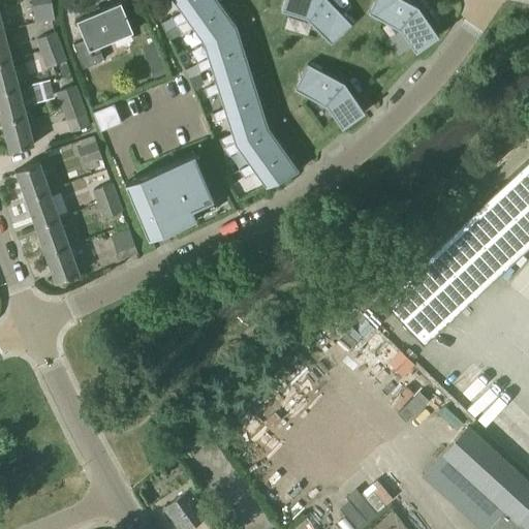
[(30,0),(35,24),(54,21),(51,0),(30,0)]
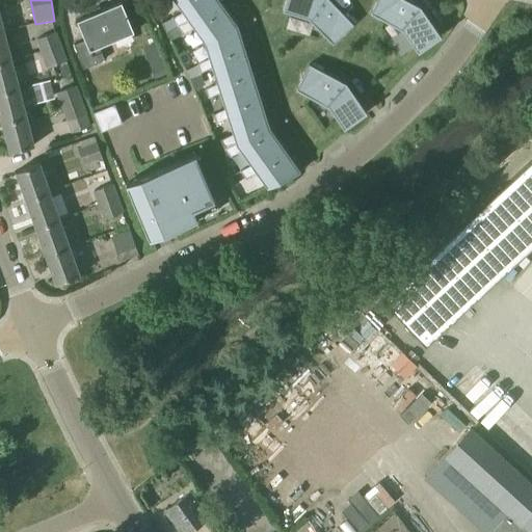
[(173,0),(182,12),(170,19),(176,27),(216,0),(173,0)]
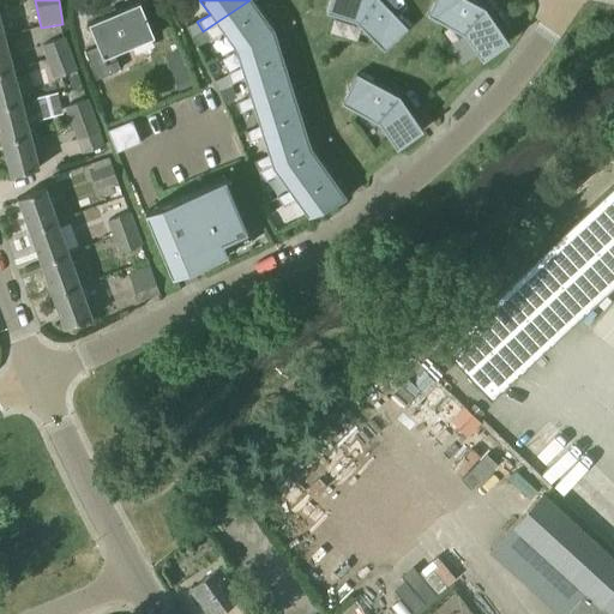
[(210,40),(223,34),(234,49),(274,30),(252,0),(250,0),(203,31),(210,40)]
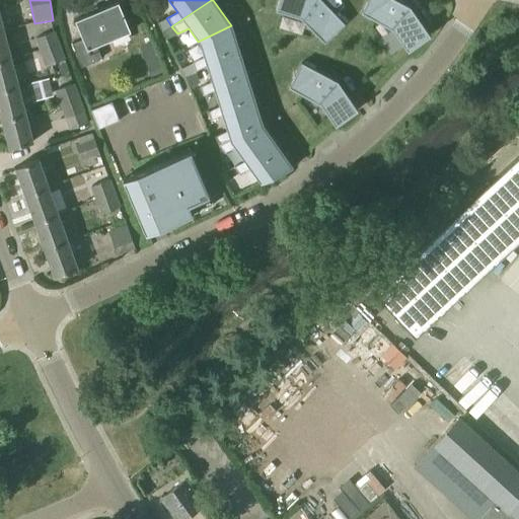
[(320,0),(277,0),(275,9),(299,18),(323,44),(344,24),(320,0)]
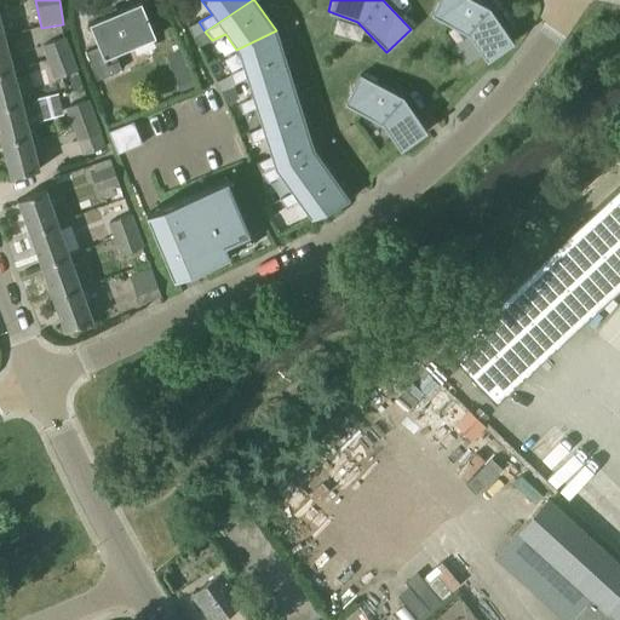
[(486,61),(512,42),(498,21),(486,15),(489,9),(472,0),(438,0),(430,17),(468,35),(486,61)]
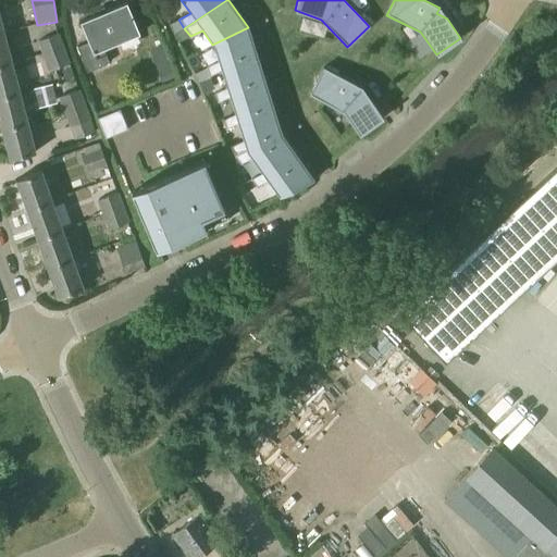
[(81,21),(89,41),(94,52),(102,49),(138,34),(125,2),(81,21)]
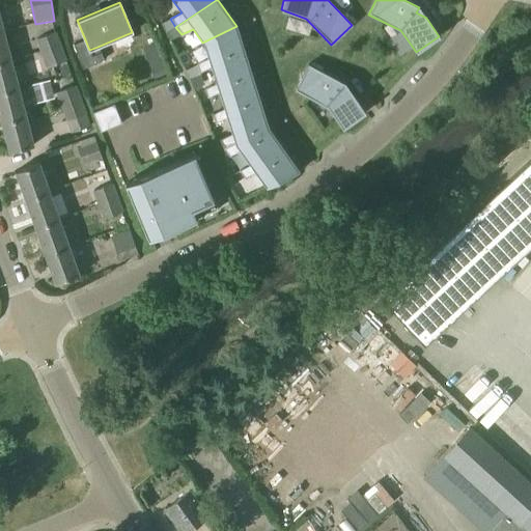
[(196,64),(199,74),(211,67),(244,51),(236,26),(202,43),(207,58),(196,64)]
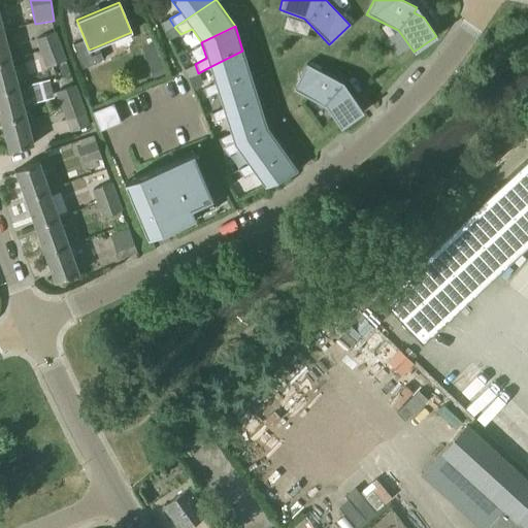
[(3,31),(0,31),(0,60),(10,58),(3,31)]
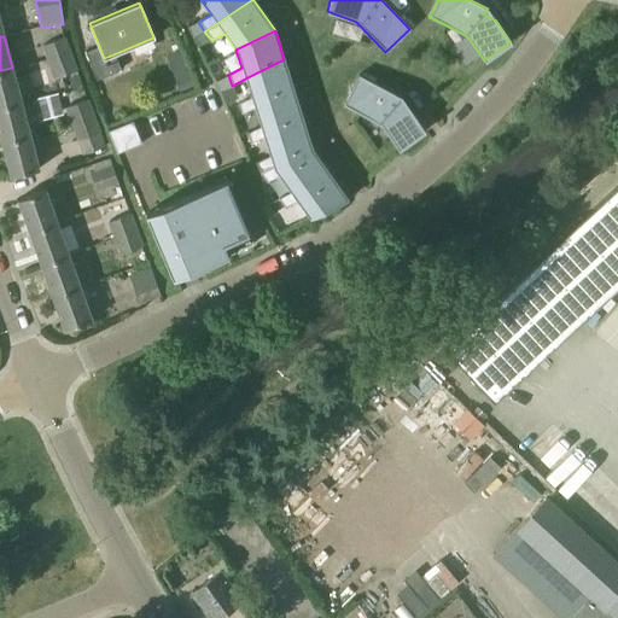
[(41,46),(47,63),(70,54),(64,38),(41,46)]
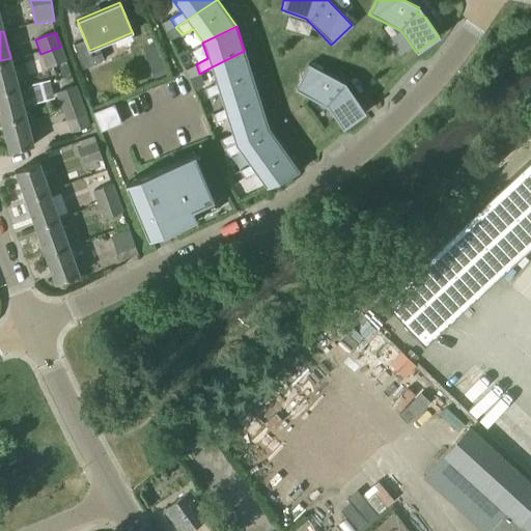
[(89,50),(85,39),(73,45),(83,68),(104,59),(98,47),(89,50)]
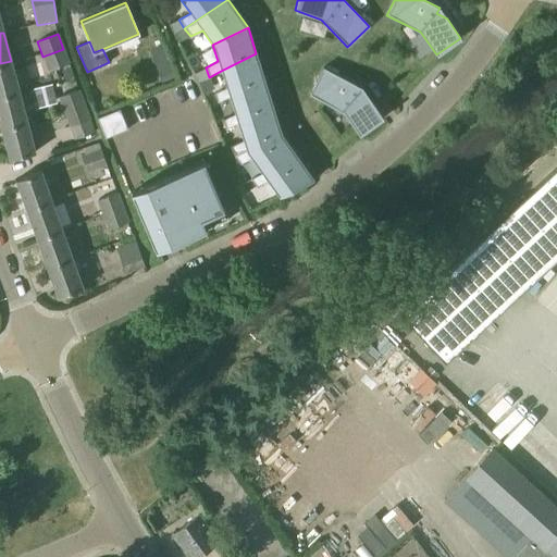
[(63,49),(42,57),(48,72),(69,63),(63,49)]
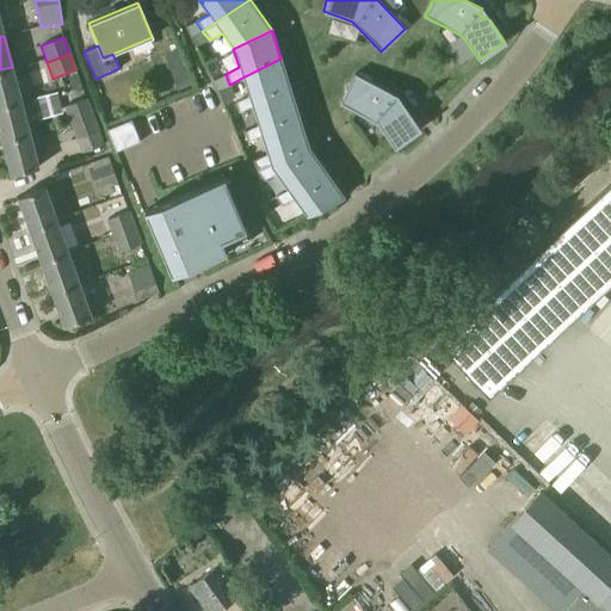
[(235,103),(238,113),(252,106),(290,88),(281,59),(242,78),(248,96),(235,103)]
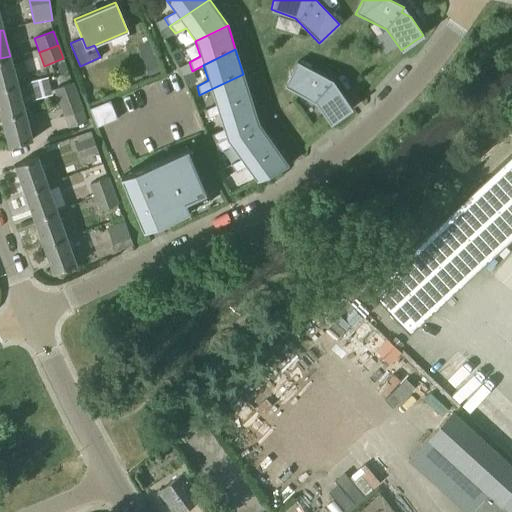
[(0,58),(0,89),(17,85),(10,56),(0,58)]
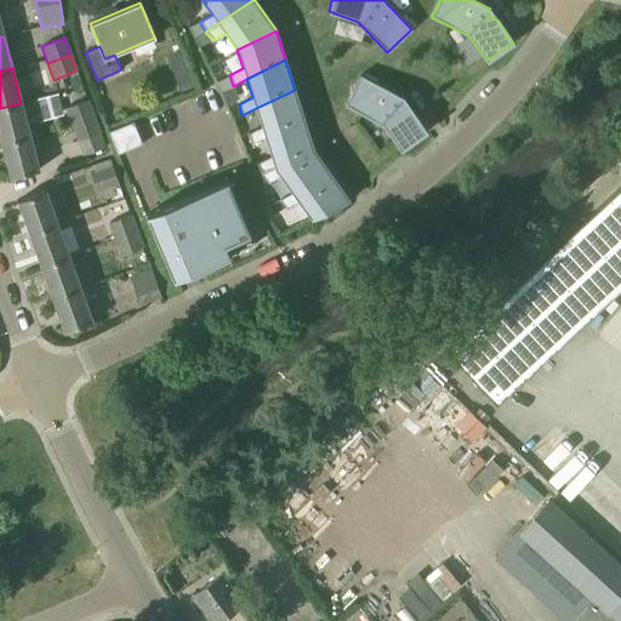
[(188,75),(175,81),(180,95),(193,90),(188,75)]
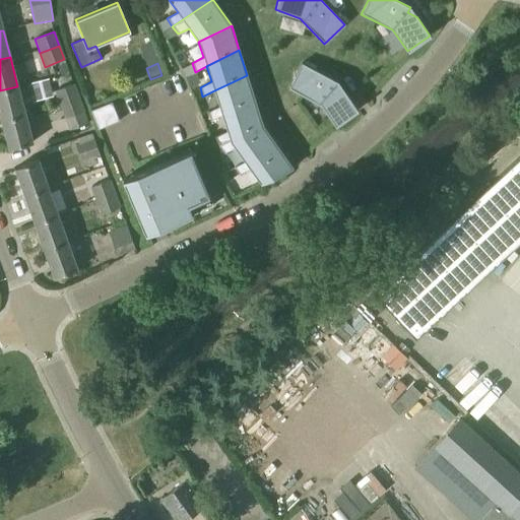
[(335,126),(358,110),(344,92),(334,87),(337,81),(301,64),(288,88),(320,105),(335,126)]
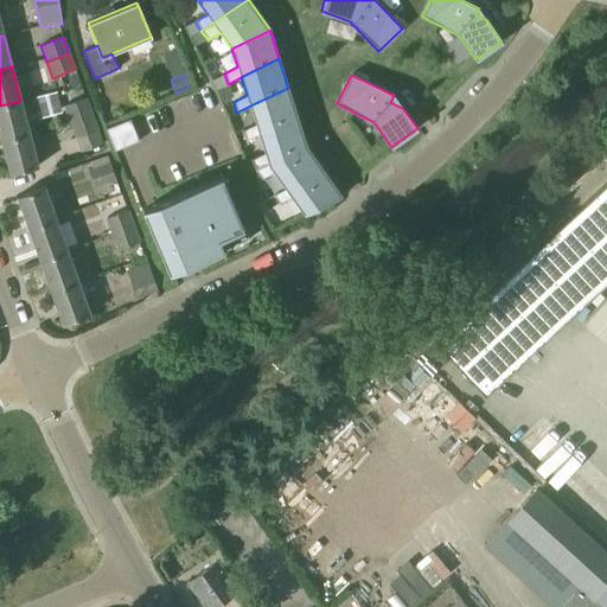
[(288,88),(250,106),(256,125),(242,131),(246,141),(259,135),(298,116),(288,88)]
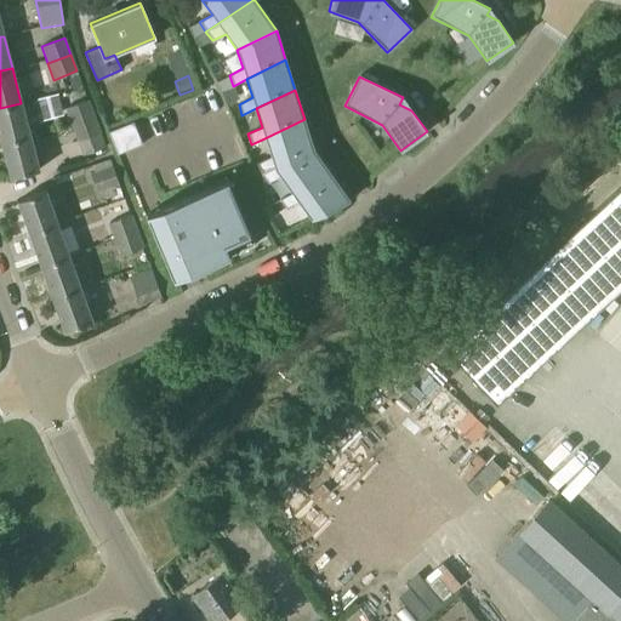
[(36,101),(41,119),(61,114),(56,96),(36,101)]
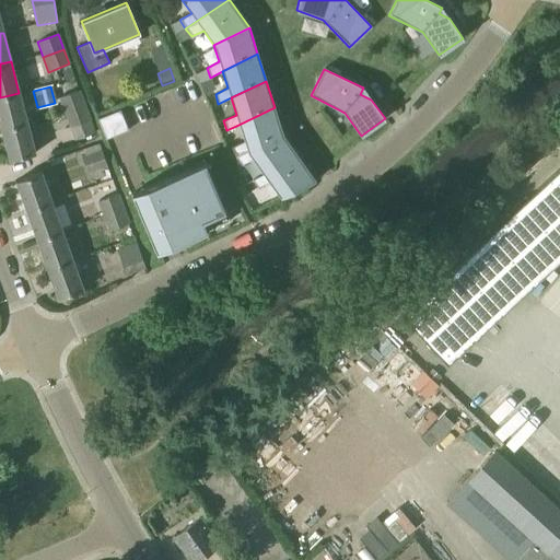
[(58,98),(63,113),(84,105),(79,91),(58,98)]
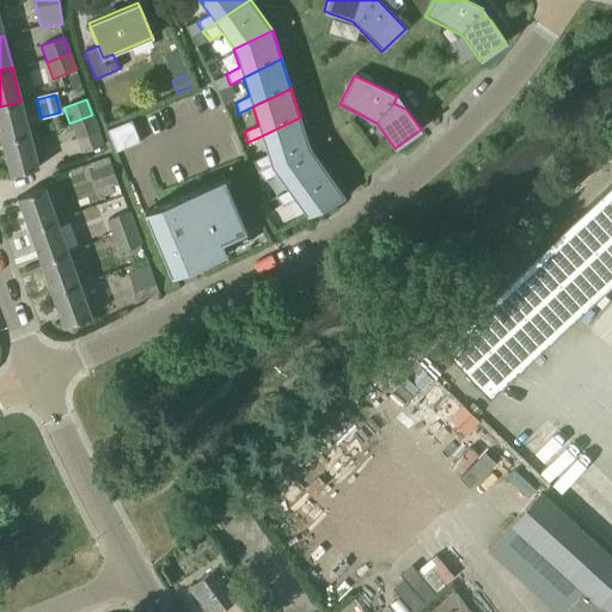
[(20,102),(0,106),(0,139),(0,141),(29,134),(20,102)]
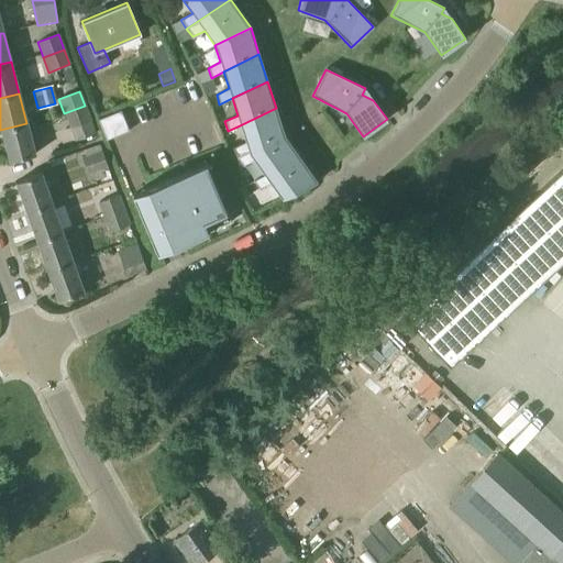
[(85,106),(64,113),(75,142),(96,133),(85,106)]
